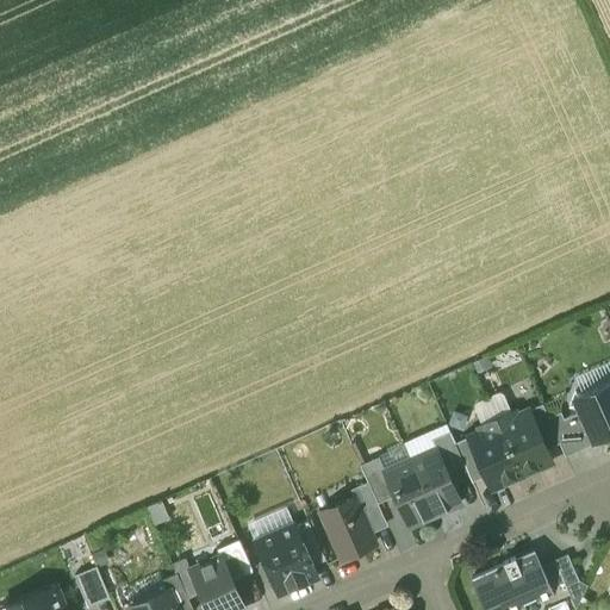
[(609,381),(572,399),(577,412),(591,444),(608,437),(607,435),(609,433),(609,381)]
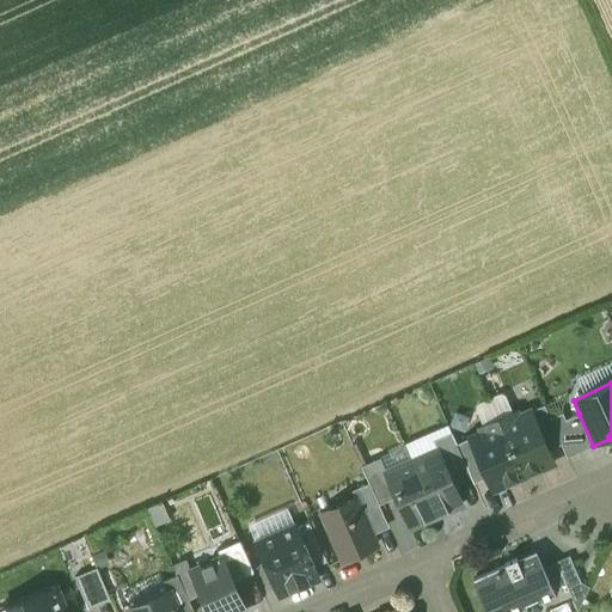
[(549,417),(544,405),(530,411),(548,451),(561,445),(549,418),(549,417)]
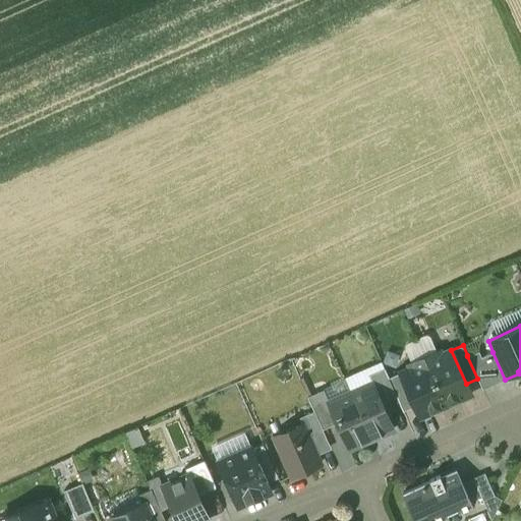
[(438,356),(437,352),(423,357),(445,406),(471,395),(466,384),(451,350),(438,356)]
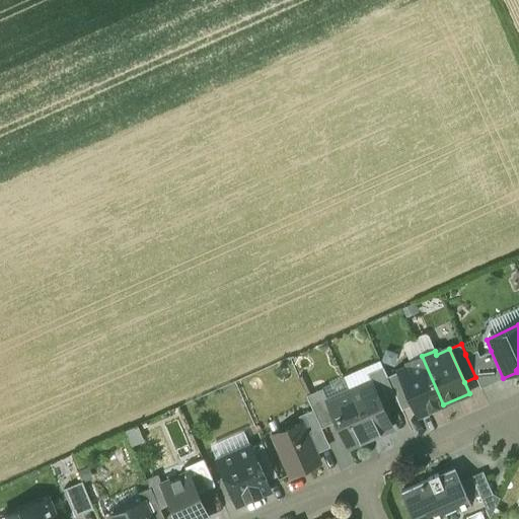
[(491,351),(479,356),(476,350),(465,354),(465,355),(475,377),(480,388),(503,378),(491,351)]
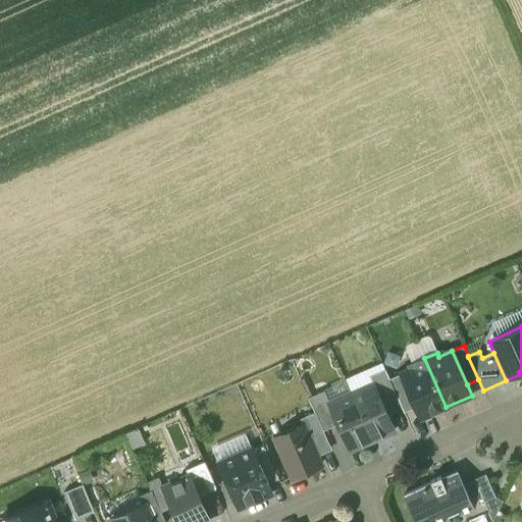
[(446,407),(424,358),(412,364),(413,368),(400,373),(415,407),(420,418),(446,407)]
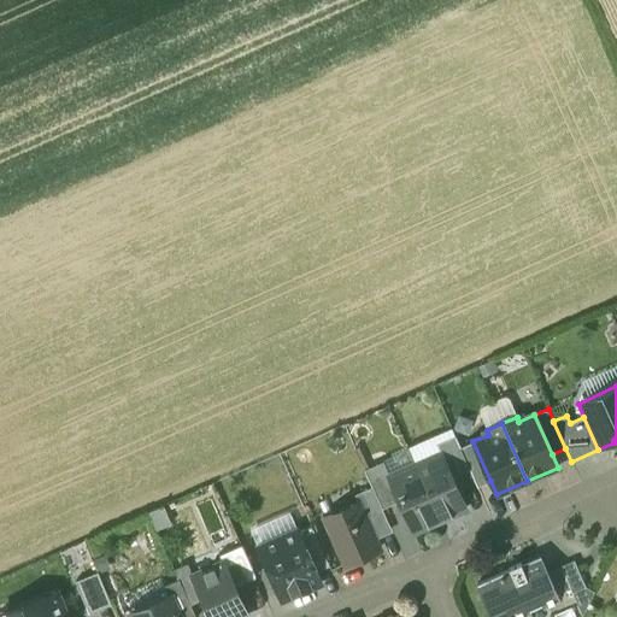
[(454,436),(435,444),(440,454),(441,454),(451,477),(469,470),(459,447),(454,436)]
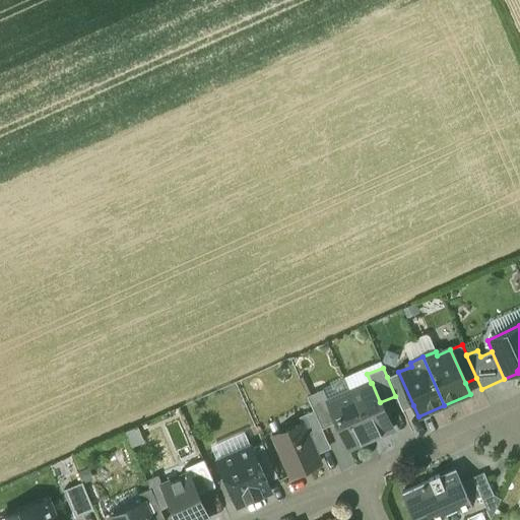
[(413,405),(398,372),(387,377),(395,396),(402,410),(413,405)]
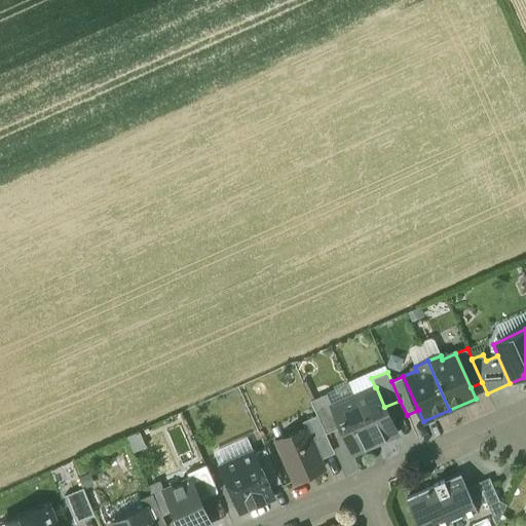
[(384,407),(376,387),(375,387),(353,397),(374,443),(397,434),(384,407)]
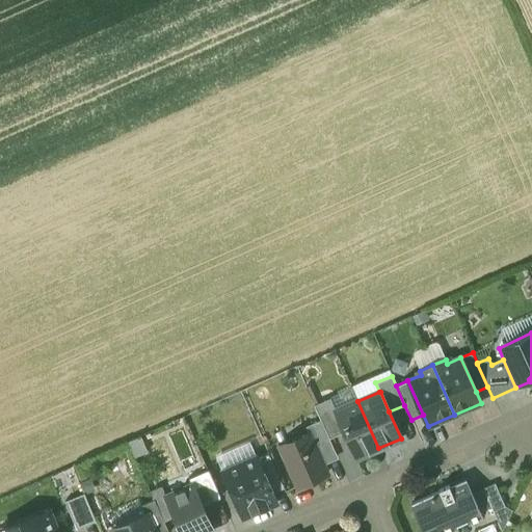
[(329,398),(314,405),(321,422),(328,439),(344,432),(335,411),(336,411),(329,398)]
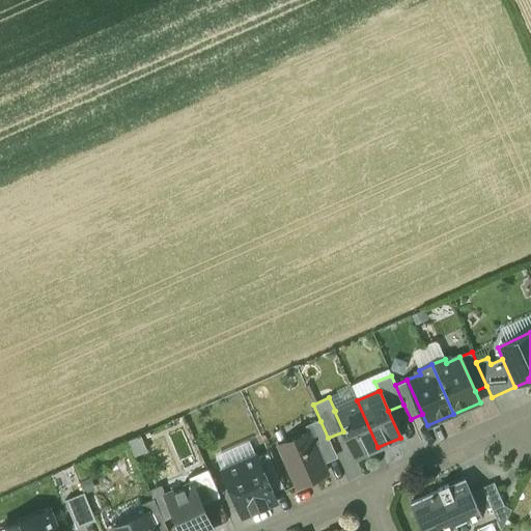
[(378,447),(357,400),(335,411),(334,411),(343,431),(355,457),(378,447)]
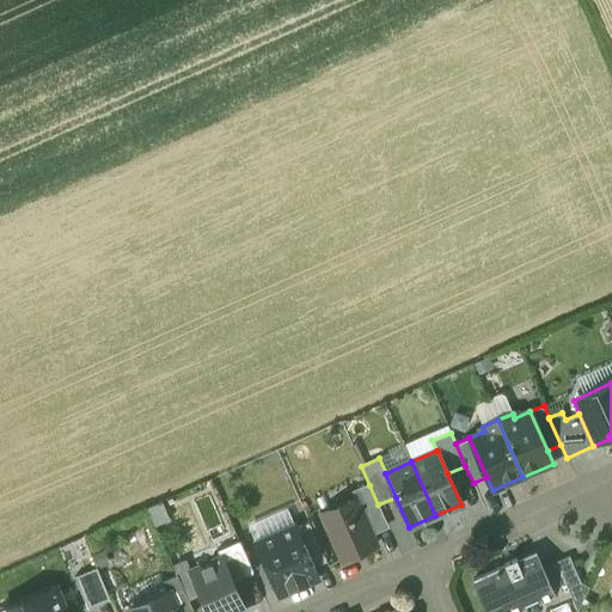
[(378,505),(369,485),(353,494),(355,499),(356,499),(371,532),(387,525),(378,505)]
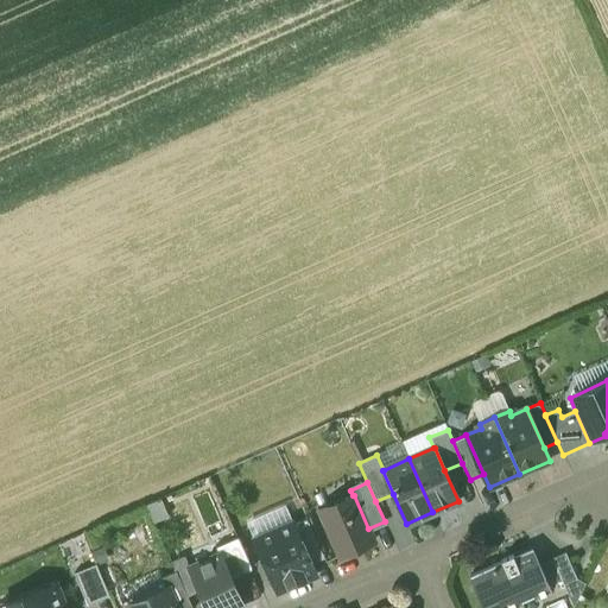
[(353,495),(318,511),(339,557),(374,542),(368,529),(354,495),(353,495)]
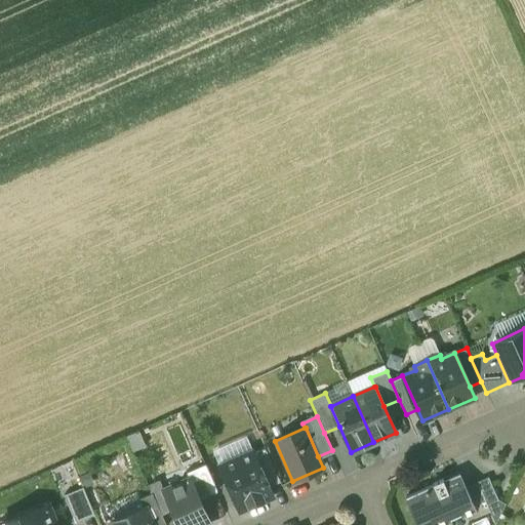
[(279,482),(265,448),(253,453),(269,487),(279,482)]
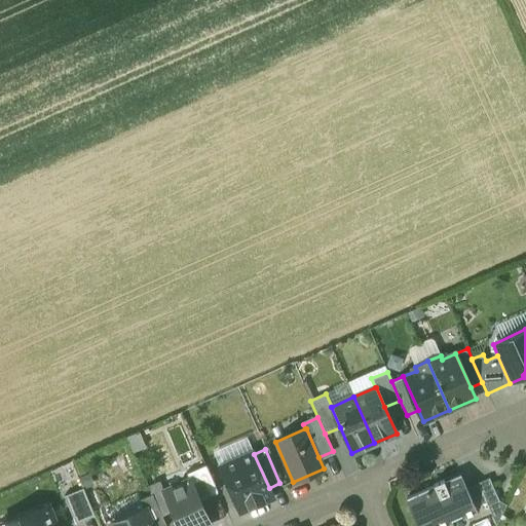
[(253,452),(220,466),(239,512),(273,497),(269,488),(254,454),(253,452)]
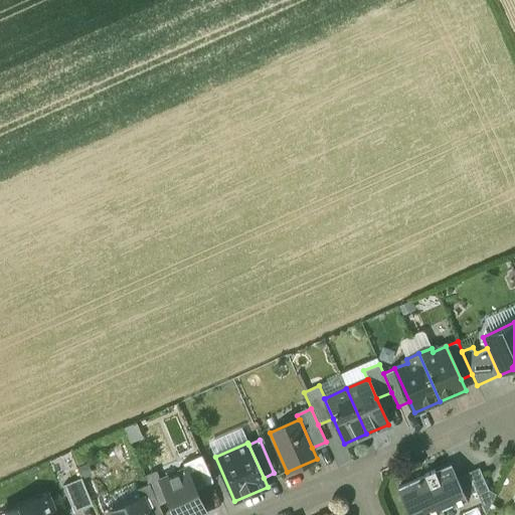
[(187,470),(195,489),(213,482),(201,455),(182,463),(185,470),(187,470)]
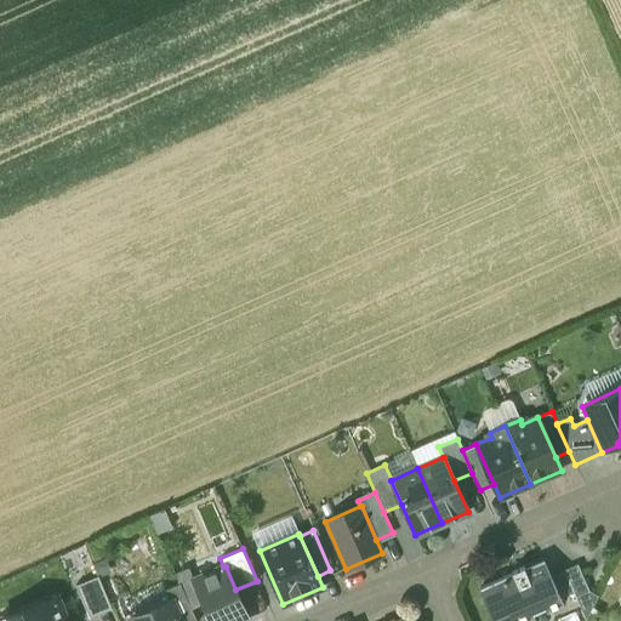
[(577,564),(564,570),(576,597),(588,591),(577,564)]
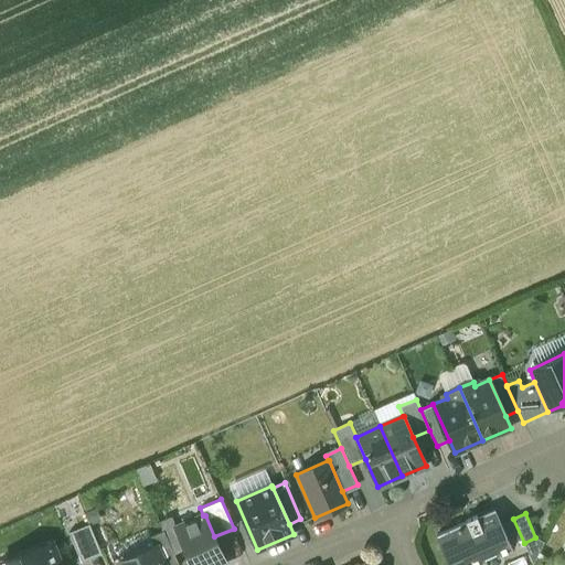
[(492,514),(478,520),(476,515),(466,520),(466,521),(450,529),(466,564),(476,564),(486,561),(483,556),(496,552),(497,556),(512,548),(501,524),(498,526),(492,514)]
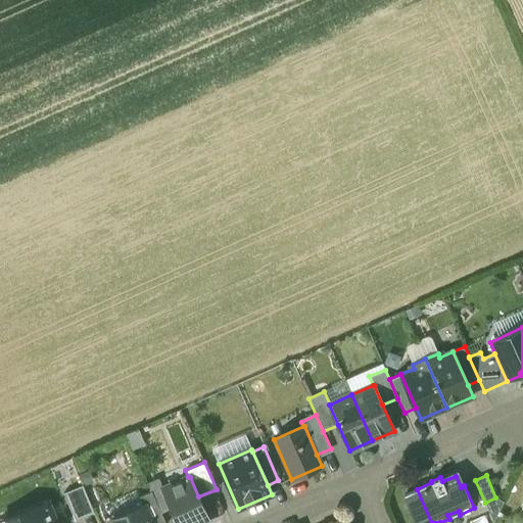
[(198,496),(190,477),(188,477),(163,488),(172,507),(178,522),(205,522),(209,522),(198,496)]
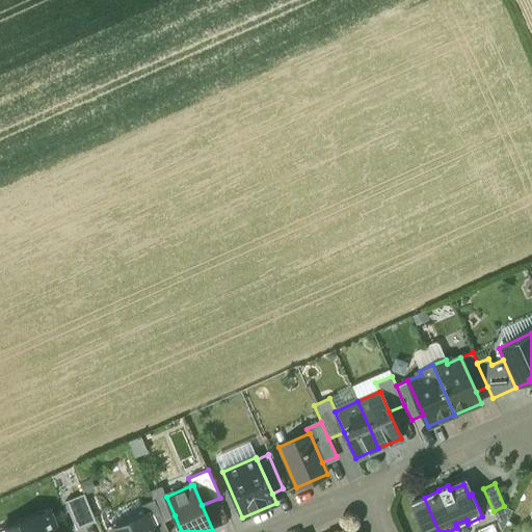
[(163,521),(175,515),(166,497),(163,489),(151,495),(154,500),(163,521)]
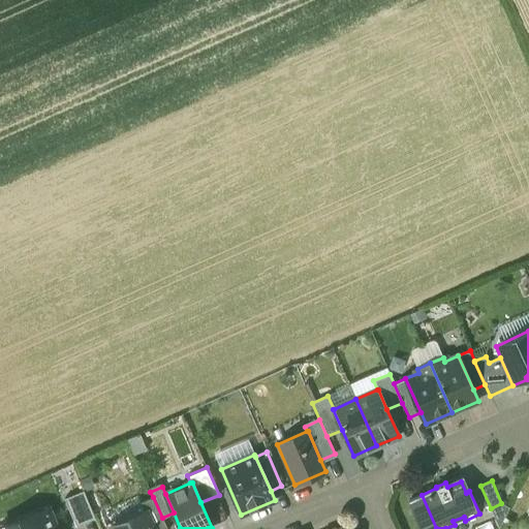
[(94,517),(83,491),(64,499),(74,525),(94,517)]
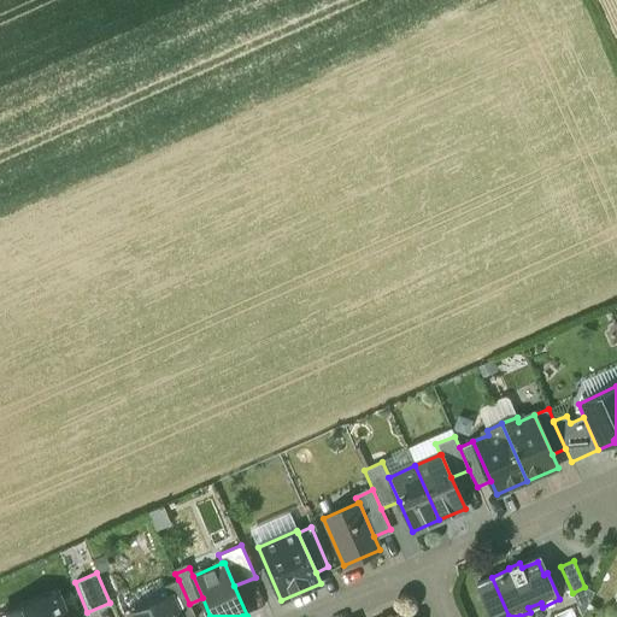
[(194,616),(189,604),(178,580),(164,586),(169,598),(170,597),(178,616),(194,616)]
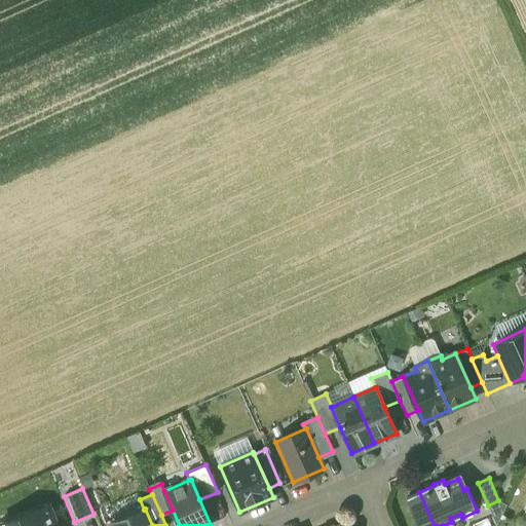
[(55,525),(48,505),(0,525),(55,525)]
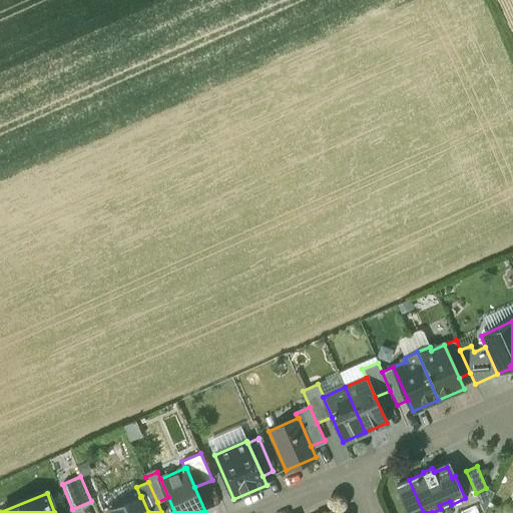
[(140,497),(108,511),(108,512),(148,512),(141,496),(140,497)]
